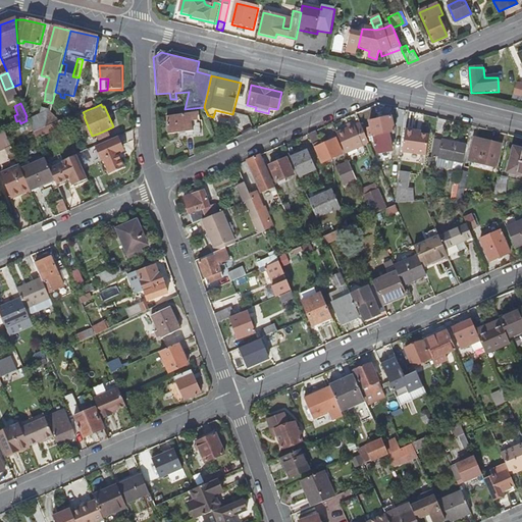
[(48,117),(50,111),(42,109),(41,115),(29,121),(33,133),(34,134),(56,124),(48,117)]
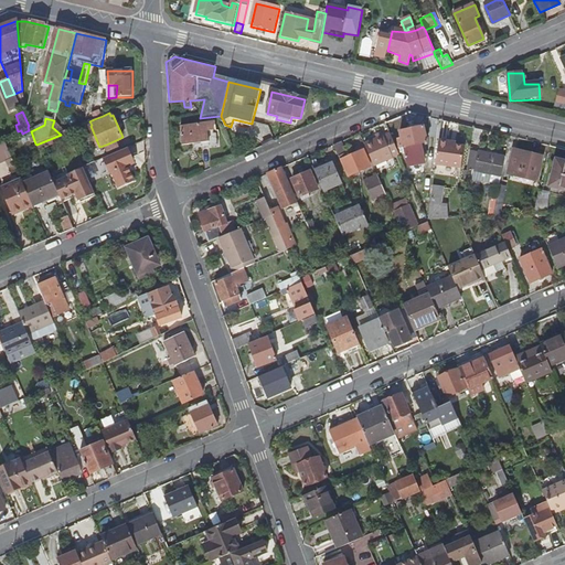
[(221,141),(219,123),(185,127),(188,146),(221,141)]
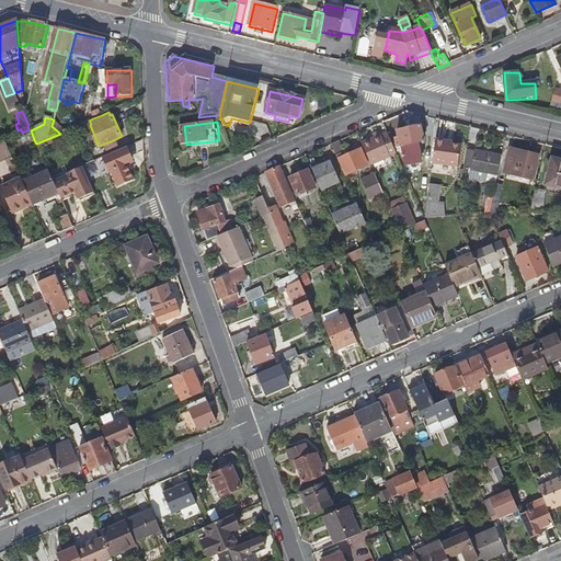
[(422,126),(398,132),(407,168),(423,164),(419,145),(425,144),(422,126)]
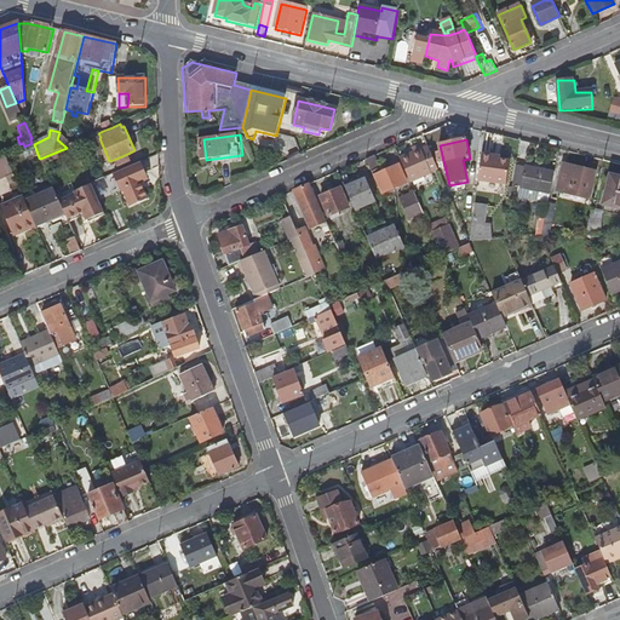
[(39,158),(34,144),(21,150),(23,156),(32,153),(35,159),(39,158)]
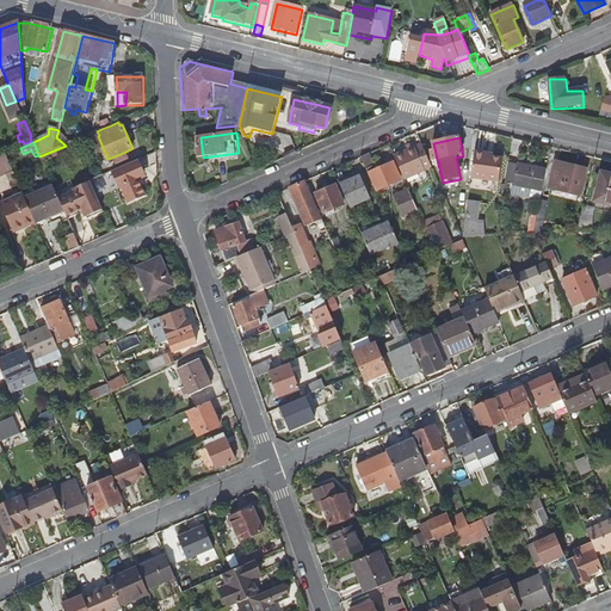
[(66,146),(39,156),(42,162),(43,164),(75,149),(72,142),(66,146)]
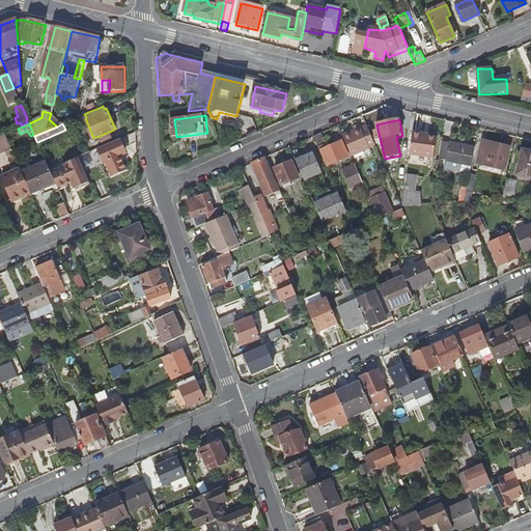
[(375,145),(367,126),(360,129),(368,148),(375,145)]
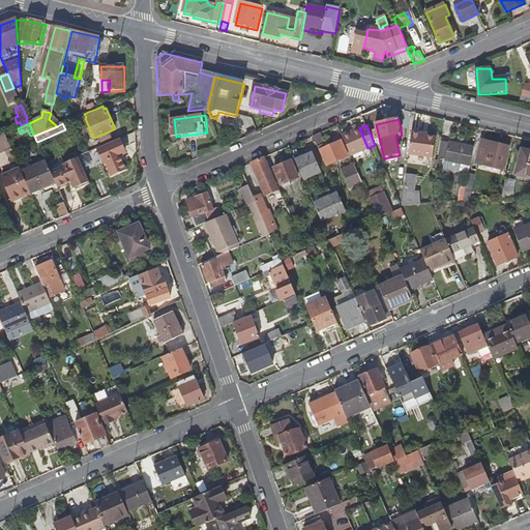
[(359,128),(342,137),(353,163),(371,154),(367,148),(359,128)]
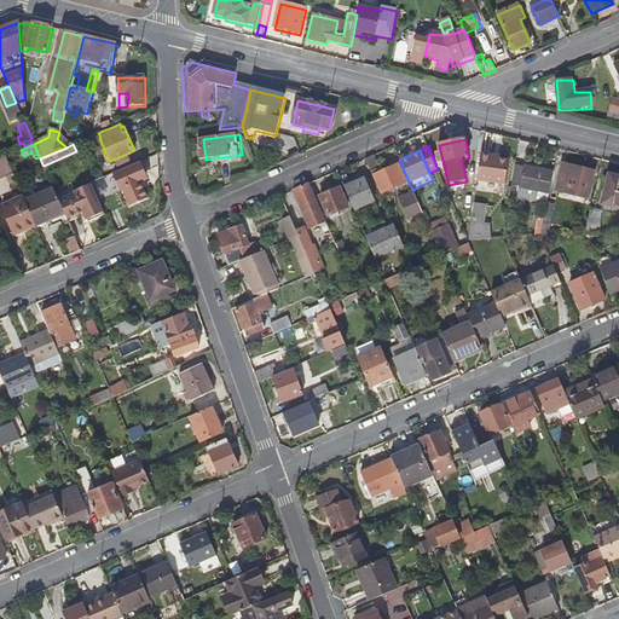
[(499,155),(484,152),(479,181),(505,185),(510,160),(499,158),(499,155)]
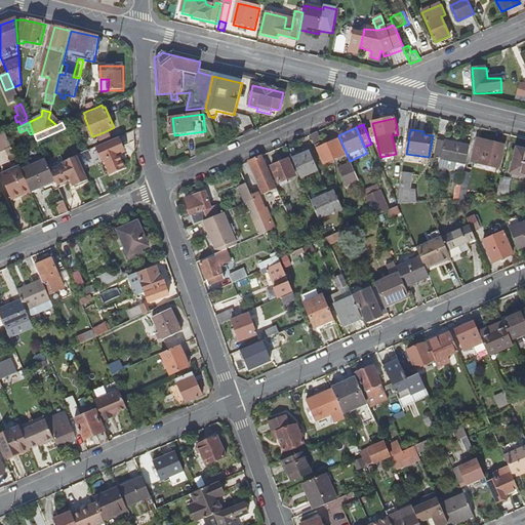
[(109,134),(108,130),(98,134),(101,139),(109,134)]
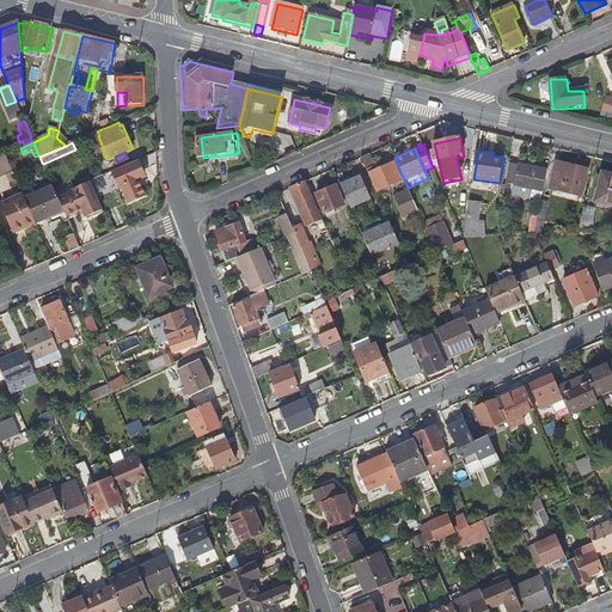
[(0,155),(0,178),(6,177),(10,185),(17,182),(5,154),(0,155)]
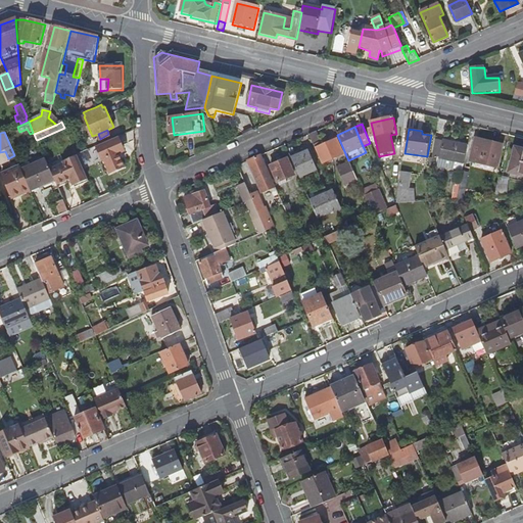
[(316,133),(310,135),(314,145),(320,143),(316,133)]
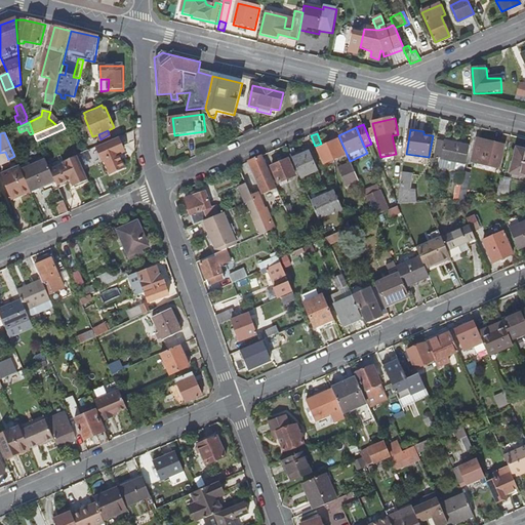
[(332,140),(316,148),(323,165),(327,174),(330,172),(327,164),(326,162),(344,155),(335,134),(330,137),(332,140)]
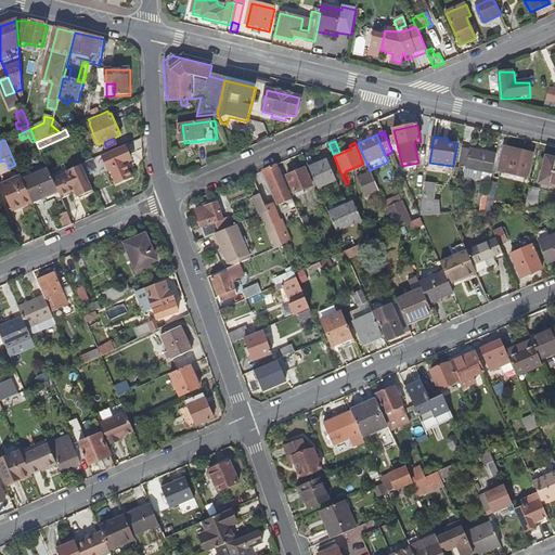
[(128,163),(121,149),(100,158),(106,172),(108,171),(115,186),(130,179),(124,165),(128,163)]
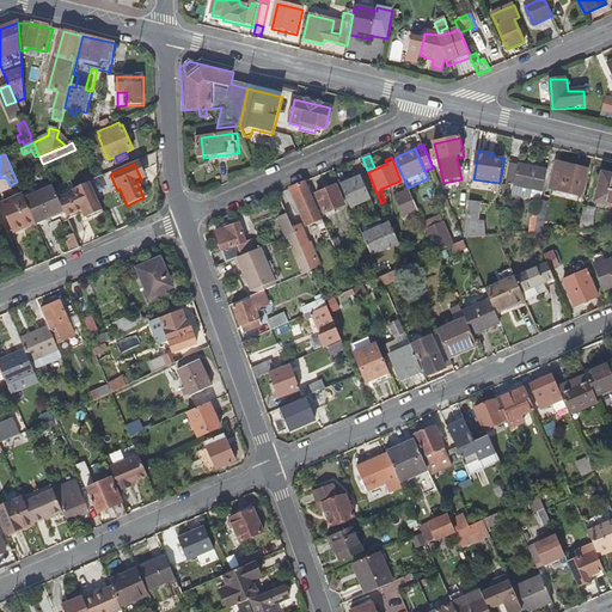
[(586,171),(557,164),(551,188),(580,195),(586,171)]
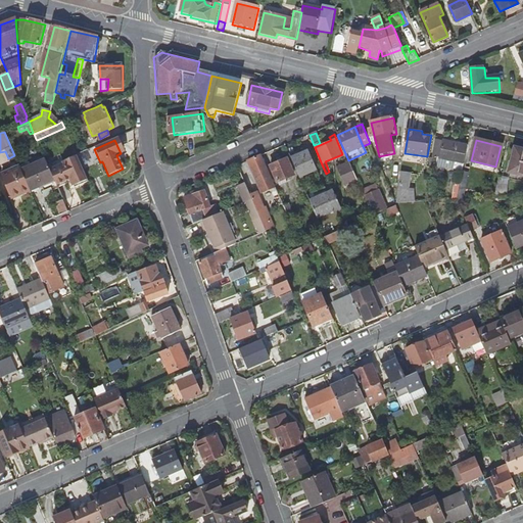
[(443,143),(435,141),(432,159),(440,160),(443,143)]
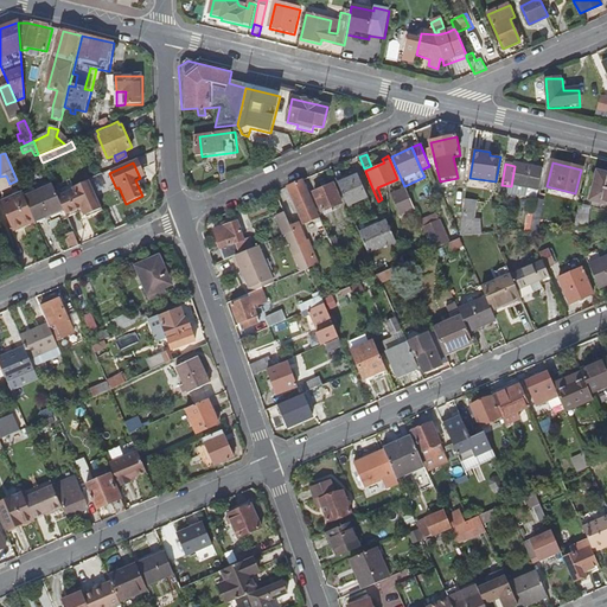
[(543,172),(515,166),(511,186),(509,197),(526,199),(529,190),(538,191),(543,172)]
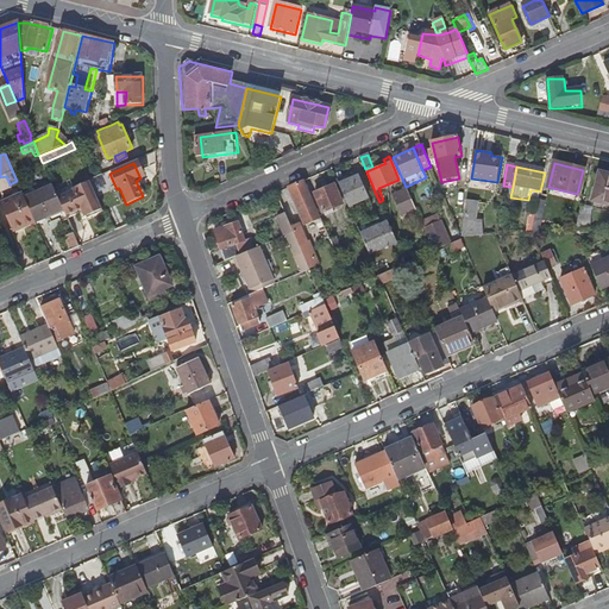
[(608,206),(608,175),(598,173),(591,202),(608,206)]
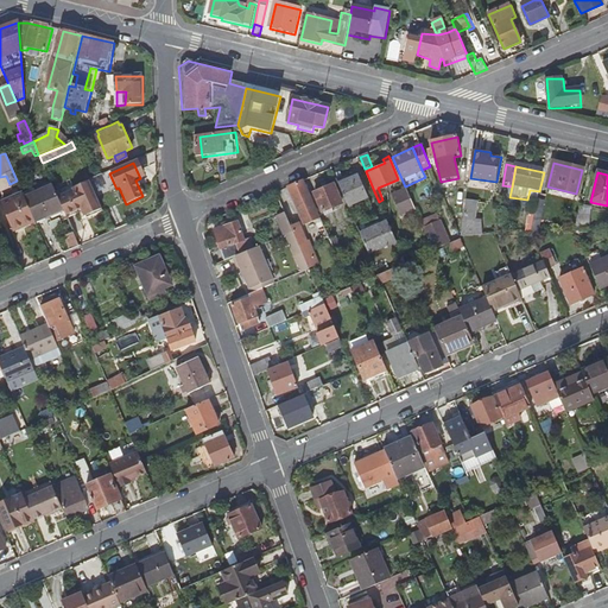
[(359,176),(340,185),(354,220),(361,216),(356,206),(369,198),(359,176)]
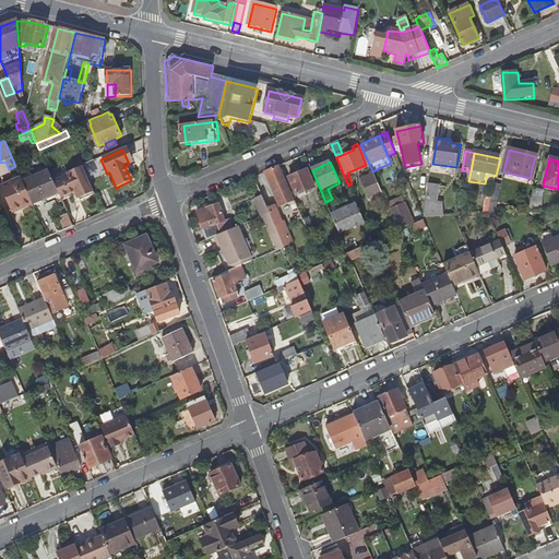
[(280,167),(265,174),(280,207),(295,201),(280,167)]
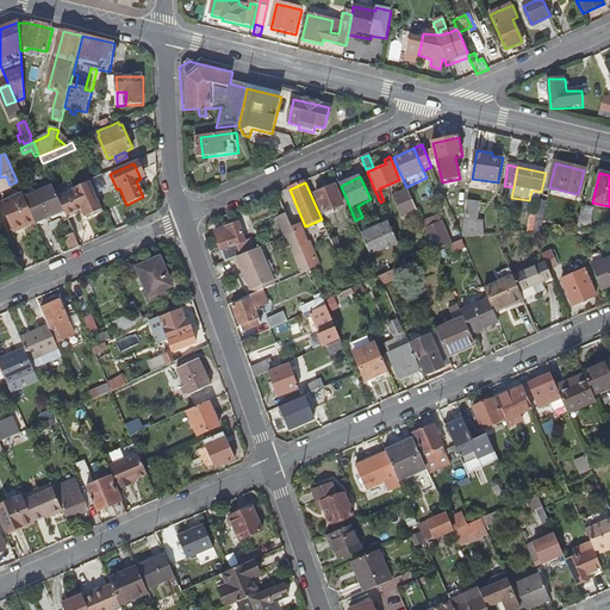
[(81,211),(82,215),(100,206),(91,185),(73,192),(74,194),(58,200),(63,212),(66,217),(81,211)]
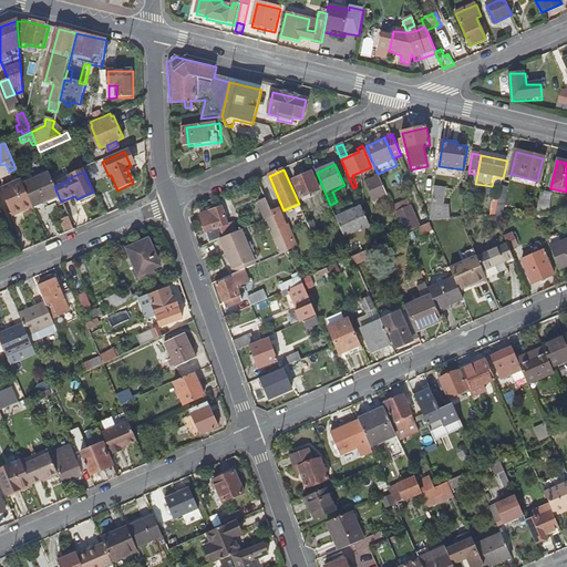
[(320,191),(312,173),(295,181),(303,203),(312,199),(311,195),(320,191)]
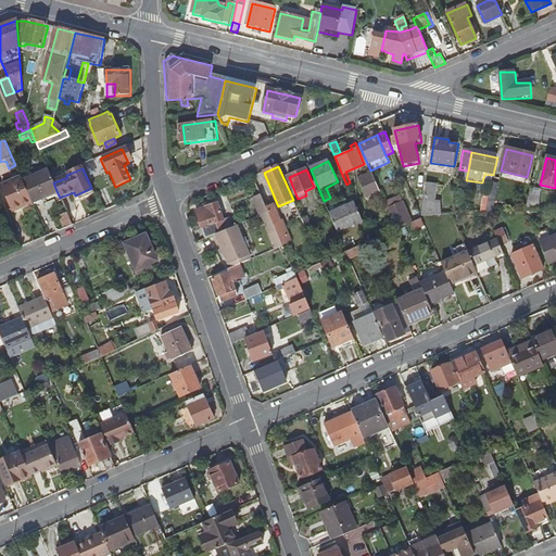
[(22,181),(33,204),(58,193),(53,182),(48,171),(33,177),(22,181)]
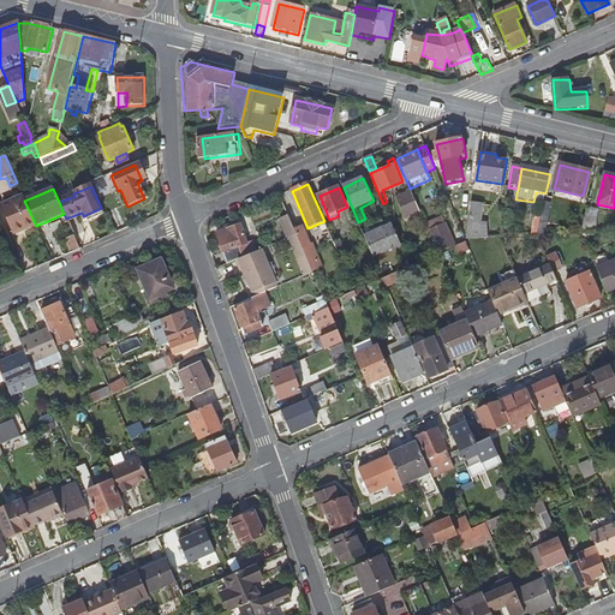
[(405,218),(419,212),(411,190),(396,197),(405,218)]
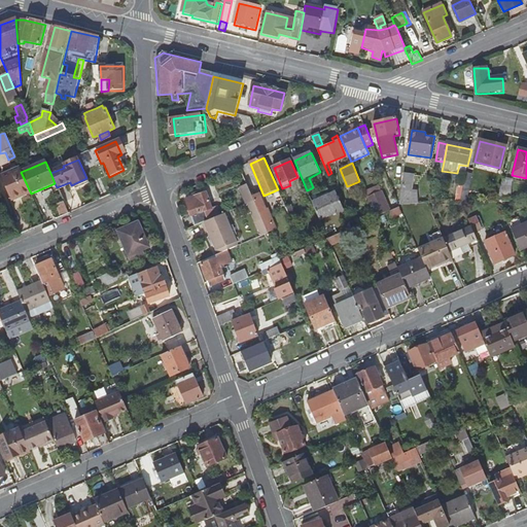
[(21,172),(20,169),(1,177),(11,202),(31,194),(21,172)]
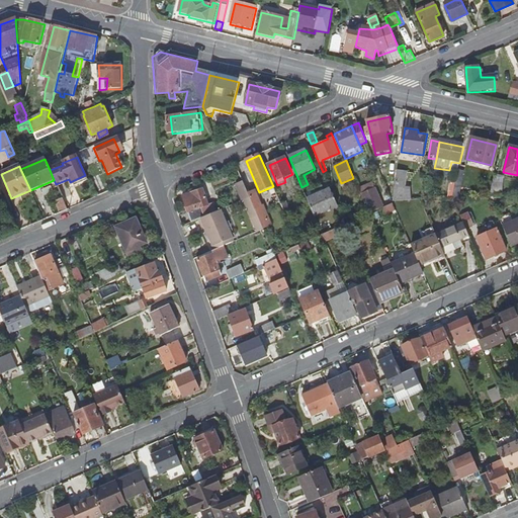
[(454,198),(459,198),(464,171),(458,170),(454,190),(453,198),(454,198)]
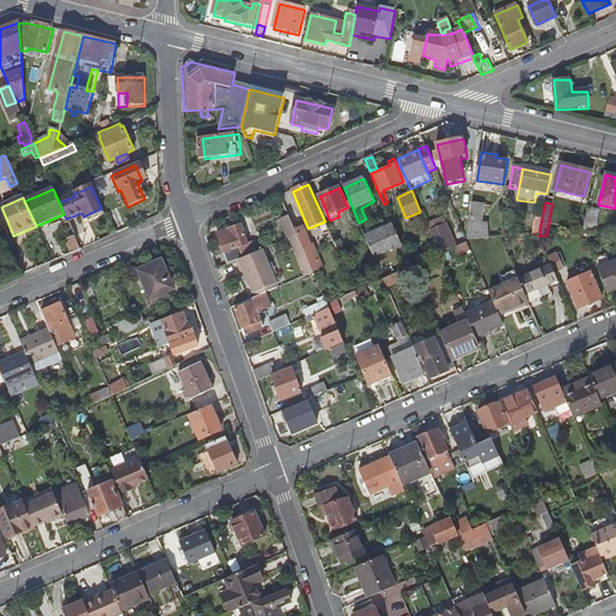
[(484,205),(473,203),(472,213),(471,226),(468,240),(489,240),(489,225),(481,224),(484,205)]
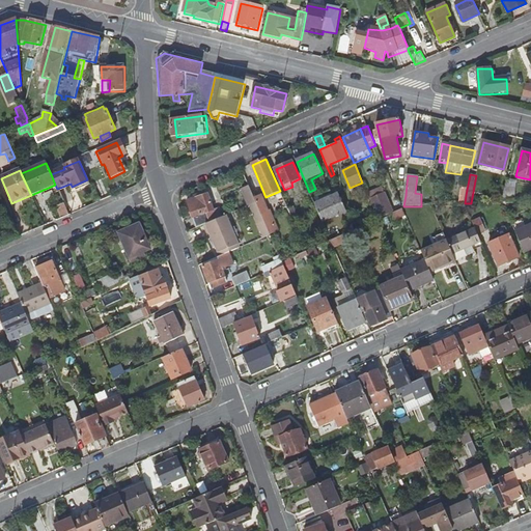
[(508,178),(505,189),(513,191),(516,179),(508,178)]
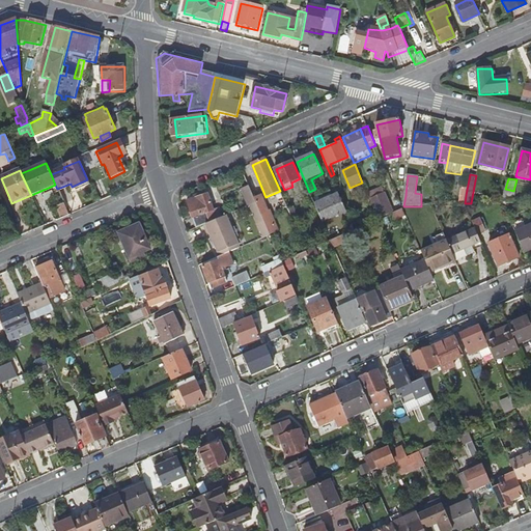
[(74,191),(88,184),(87,179),(72,187),(74,191)]
